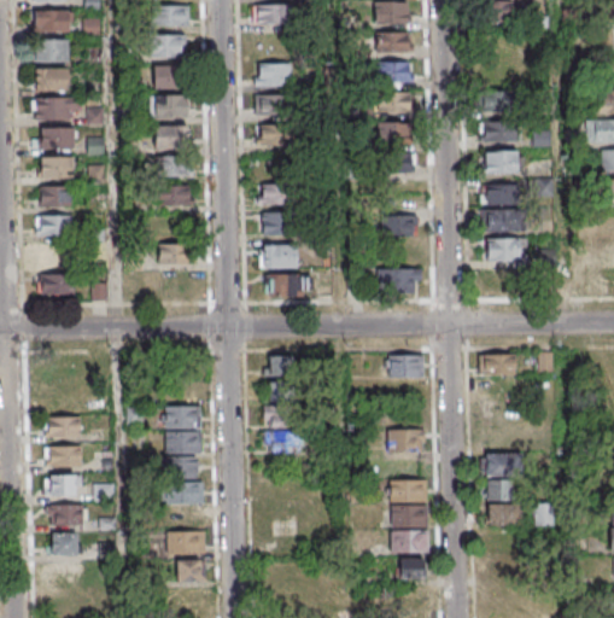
[(409,0),(379,0),(380,24),(410,24),(409,0)]
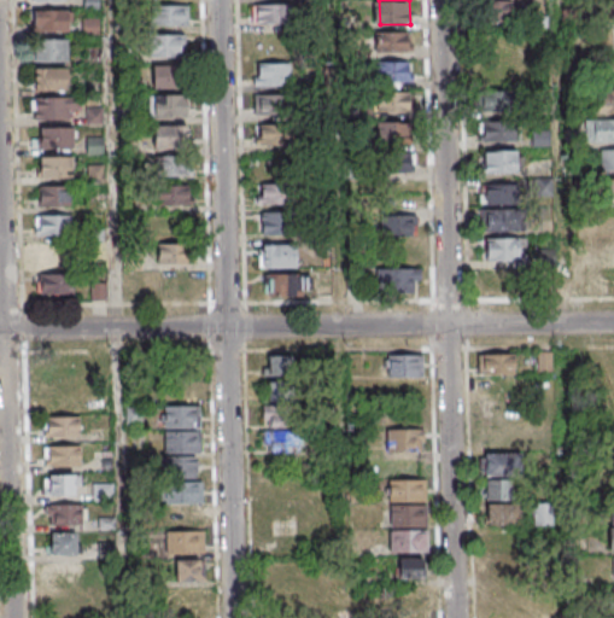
[(509,0),(503,0),(491,0),(491,29),(509,29),(509,0)]
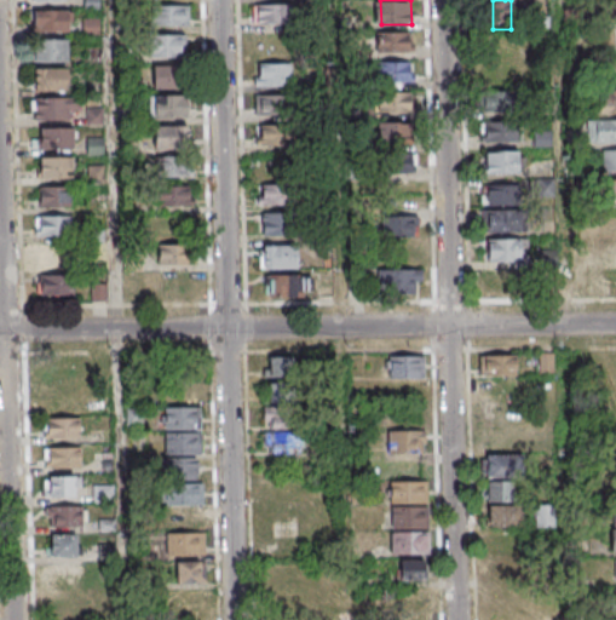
[(294,23),(294,4),(257,4),(257,23),(294,23)]
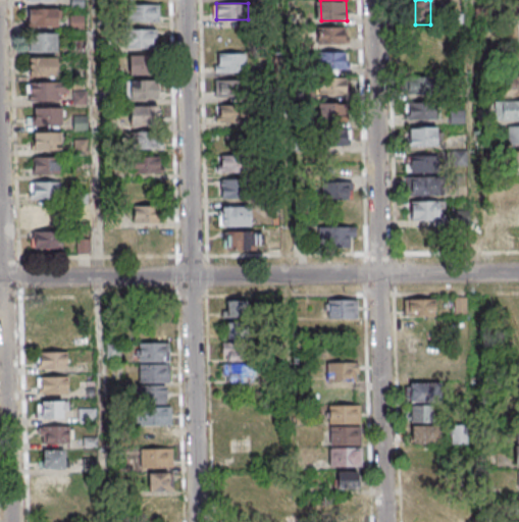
[(130,21),(162,21),(162,4),(130,4),(130,21)]
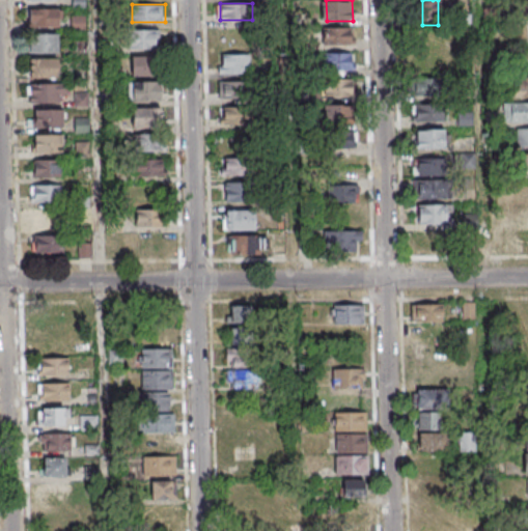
[(61,27),(61,8),(29,8),(29,27),(61,27)]
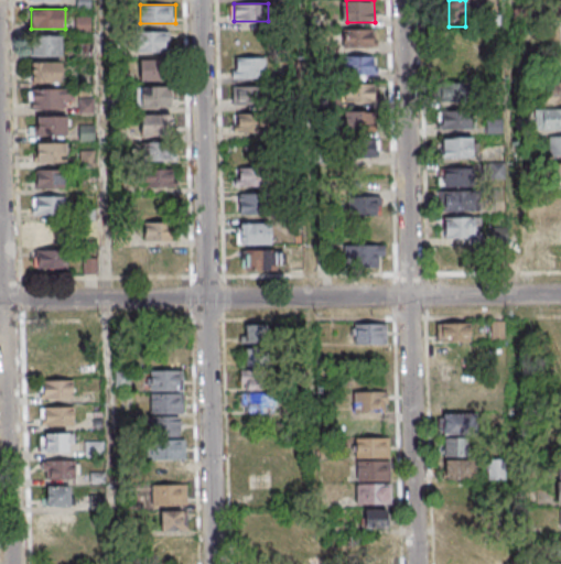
[(347,30),(347,49),(377,49),(377,30),(347,30)]
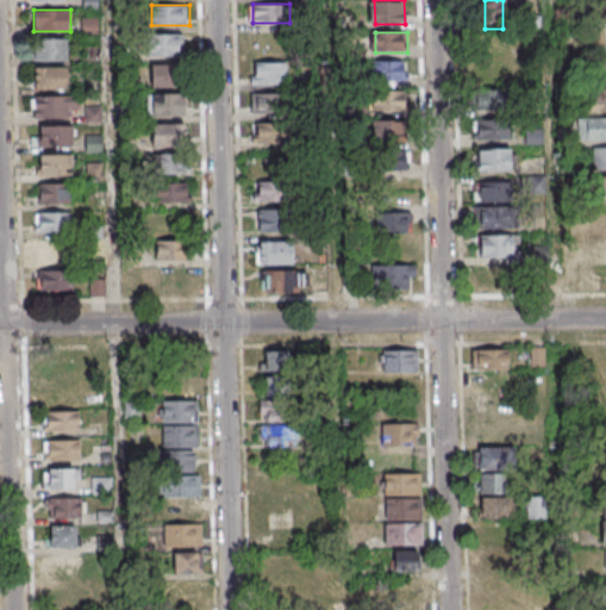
[(150,35),(150,56),(185,56),(185,35),(150,35)]
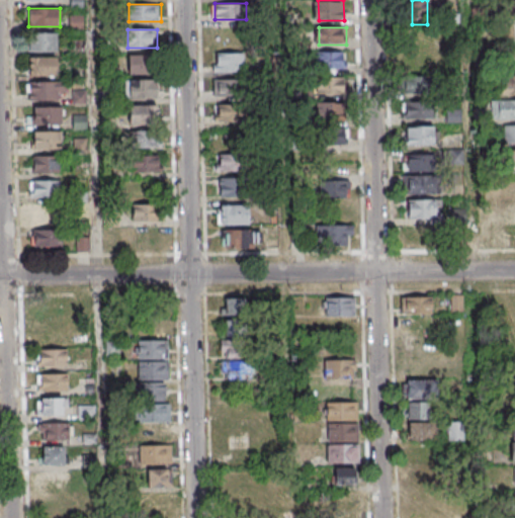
[(59,52),(59,32),(31,32),(31,52),(59,52)]
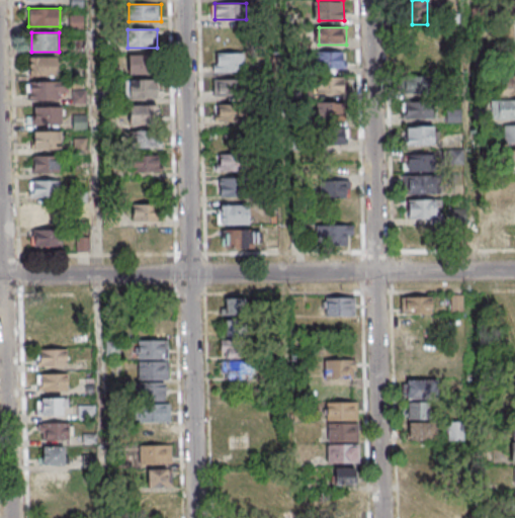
[(514,49),(503,50),(503,69),(514,68),(514,49)]
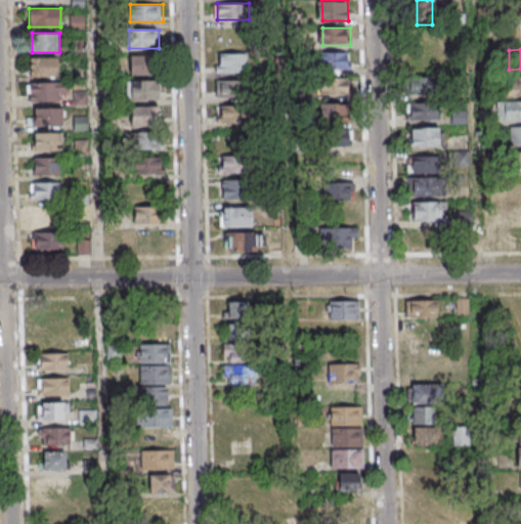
[(219,53),(219,73),(250,73),(250,53),(219,53)]
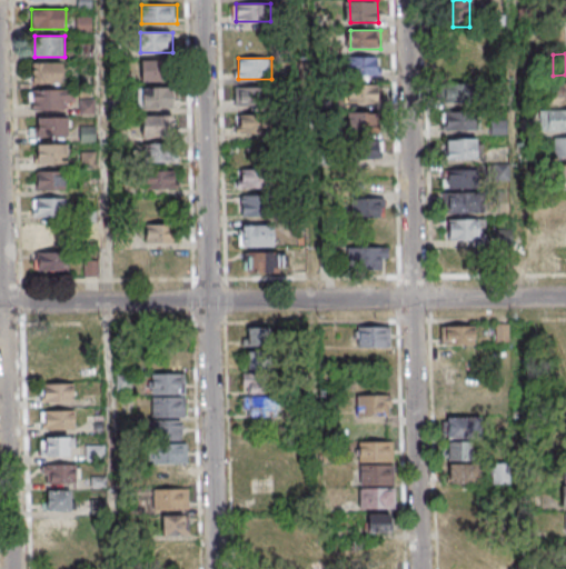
[(381,58),(351,58),(351,76),(381,76),(381,58)]
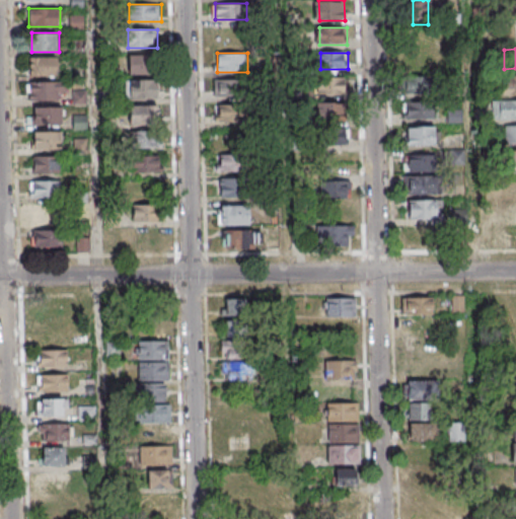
[(157,55),(130,55),(130,75),(157,75),(157,55)]
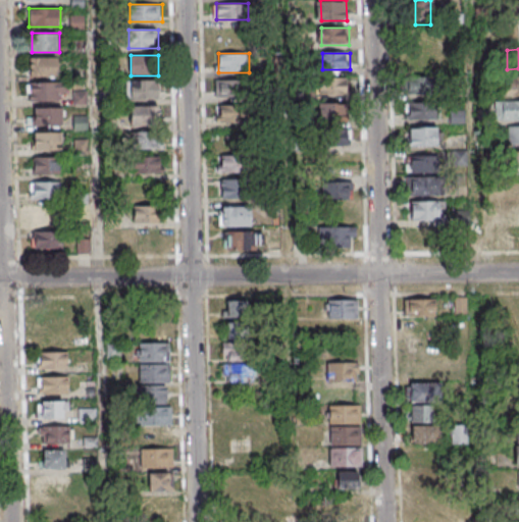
[(31,57),(31,75),(59,75),(59,57),(31,57)]
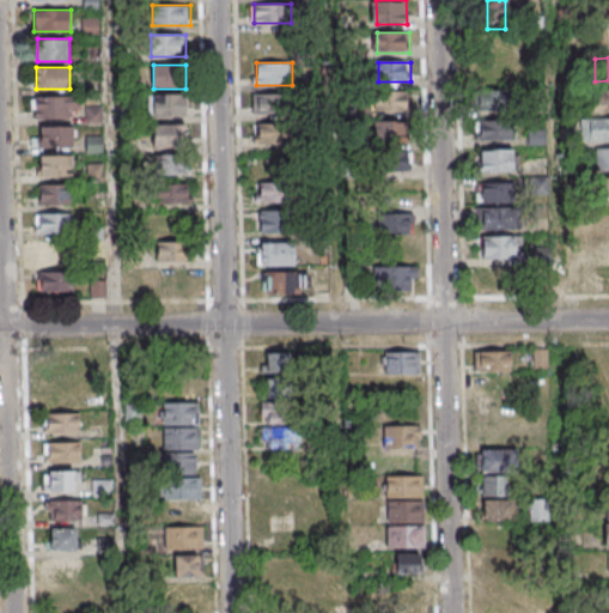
[(608,90),(591,90),(591,113),(608,113),(608,90)]
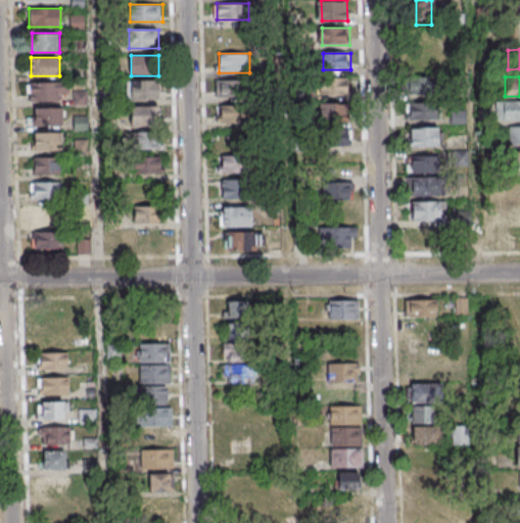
[(323,95),(349,95),(349,78),(323,78),(323,95)]
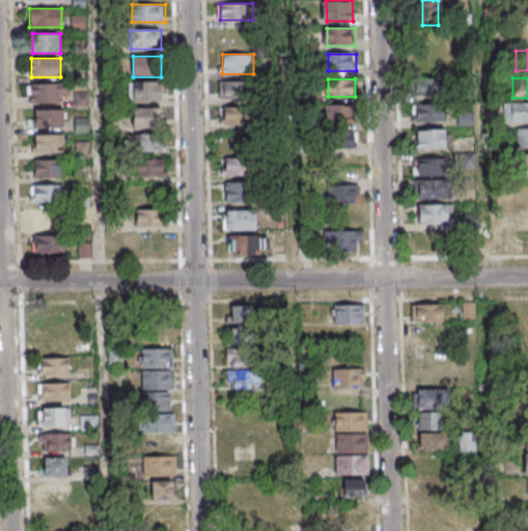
[(418,95),(445,95),(445,79),(418,79),(418,95)]
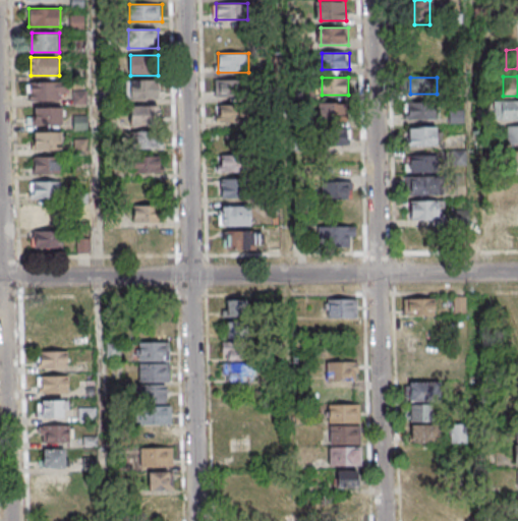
[(248,79),(217,79),(217,97),(248,97),(248,79)]
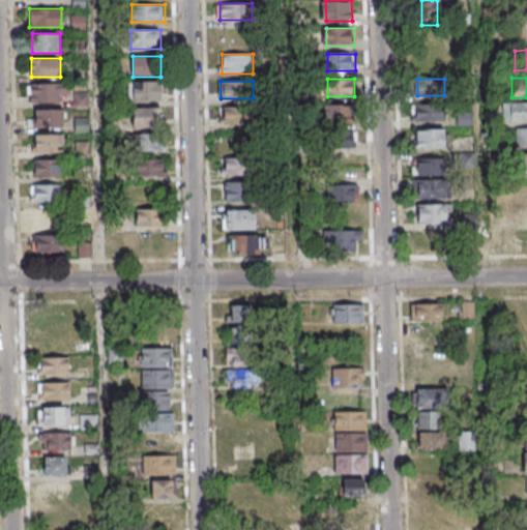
[(163,83),(132,83),(132,101),(163,101),(163,83)]
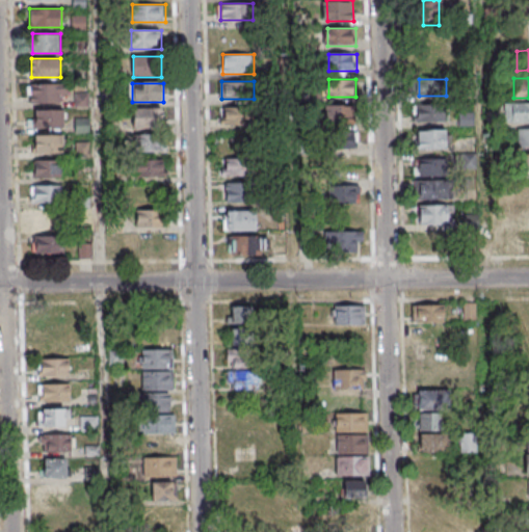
[(528,103),(506,104),(506,124),(528,123),(528,103)]
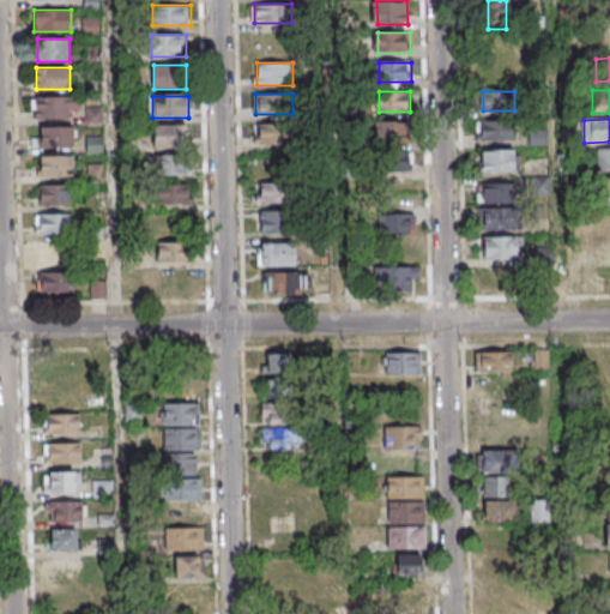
[(515,121),(481,121),(481,142),(515,142),(515,121)]
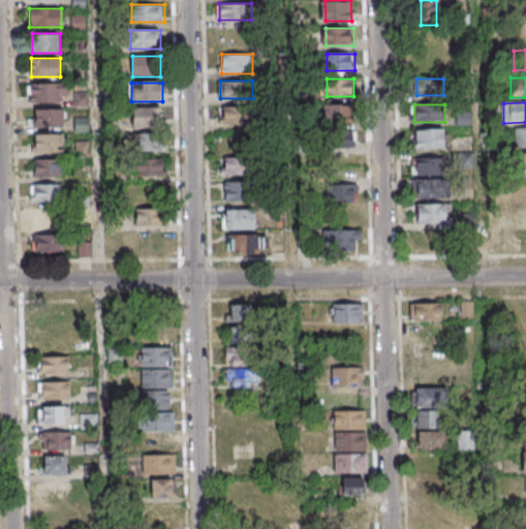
[(332,105),(332,124),(358,124),(358,105),(332,105)]
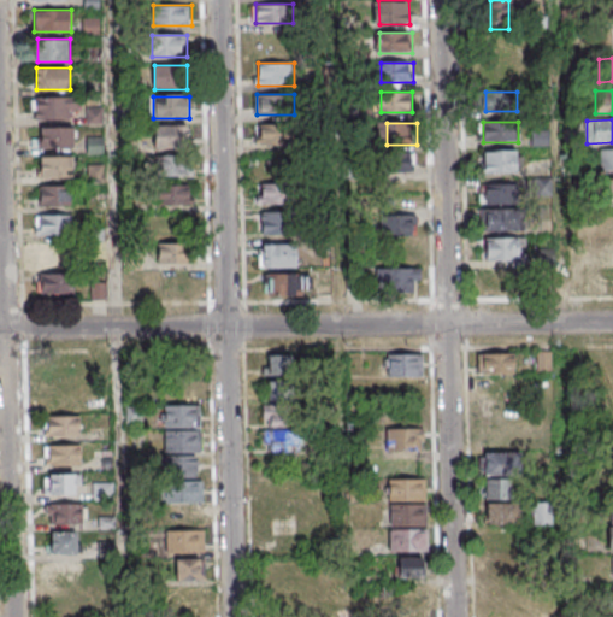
[(299,145),(299,124),(258,124),(258,145),(299,145)]
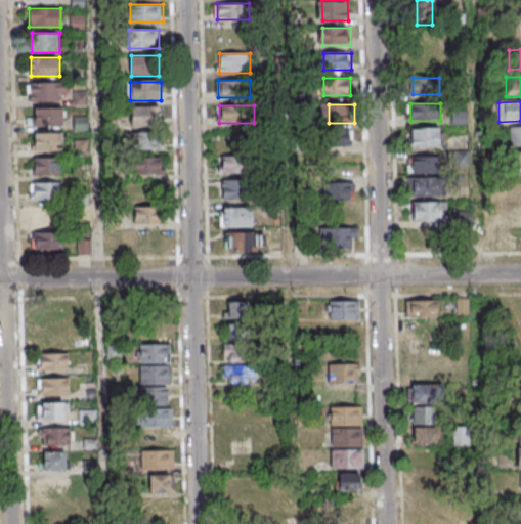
[(161,106),(132,106),(132,126),(161,126),(161,106)]
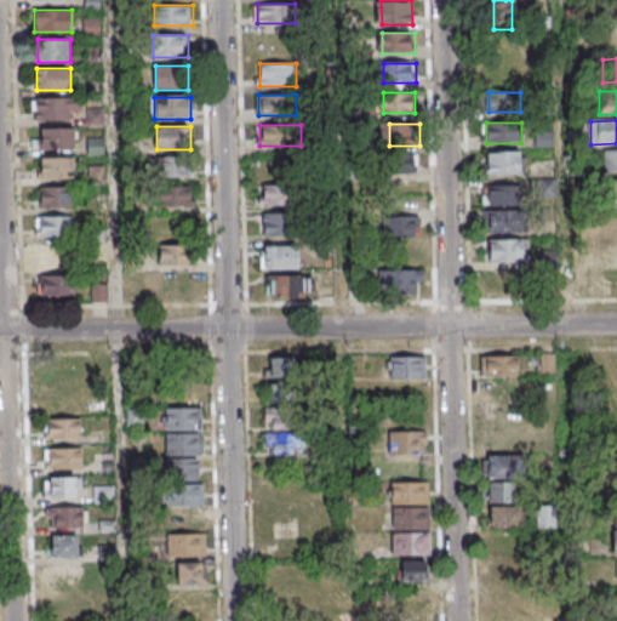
[(76,127),(36,127),(36,149),(76,149),(76,127)]
